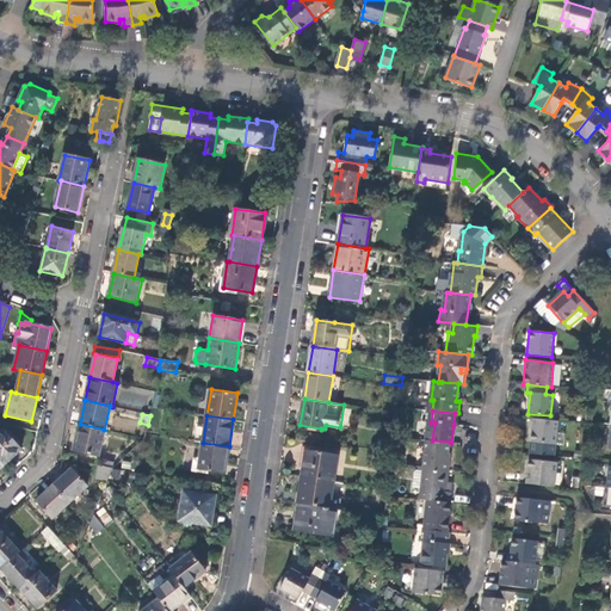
[(556,432),(557,421),(532,419),(530,442),(555,444),(556,432)]
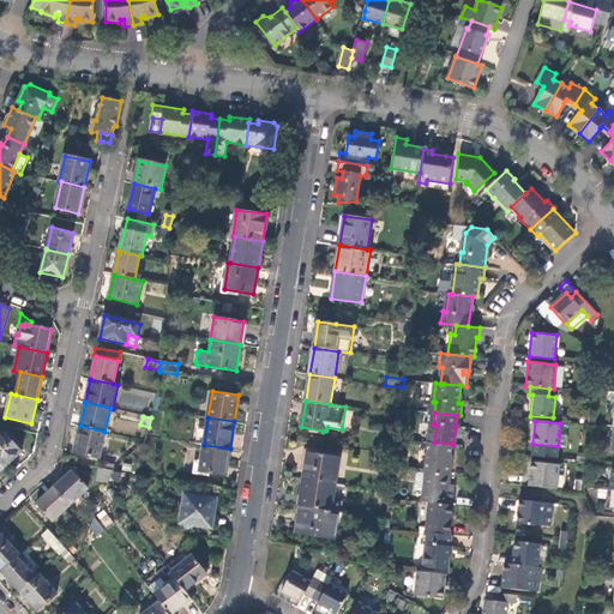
[(104,432),(80,426),(74,452),(100,458),(106,432),(104,432)]
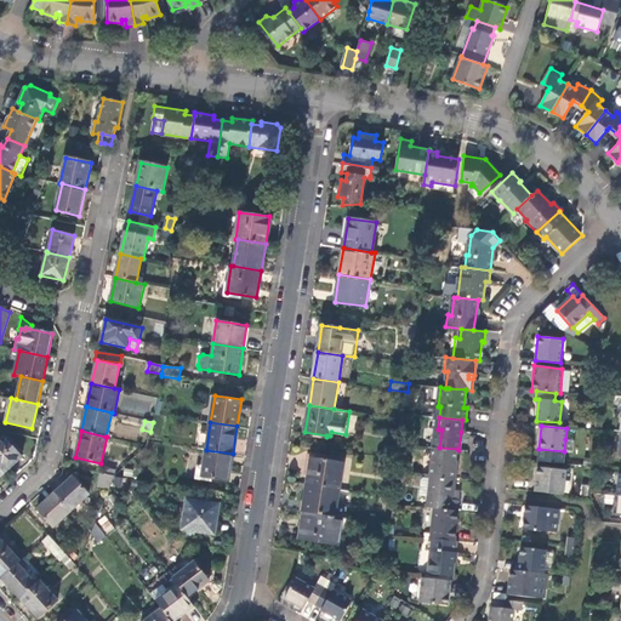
[(4,437),(0,439),(0,468),(4,473),(22,457),(4,437)]
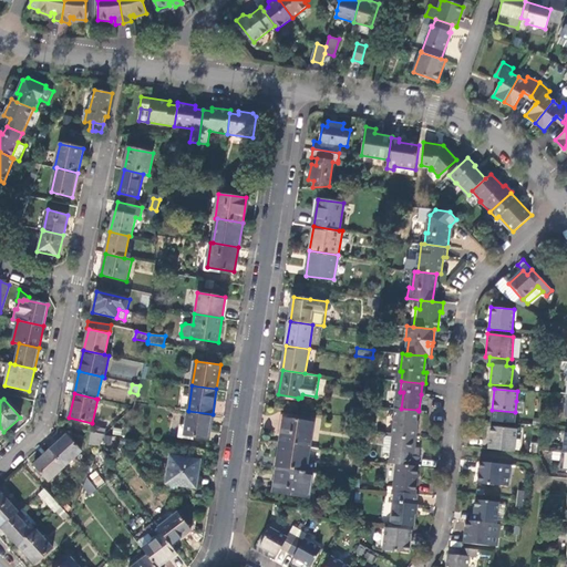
[(524,402),(516,401),(515,412),(523,413),(524,402)]
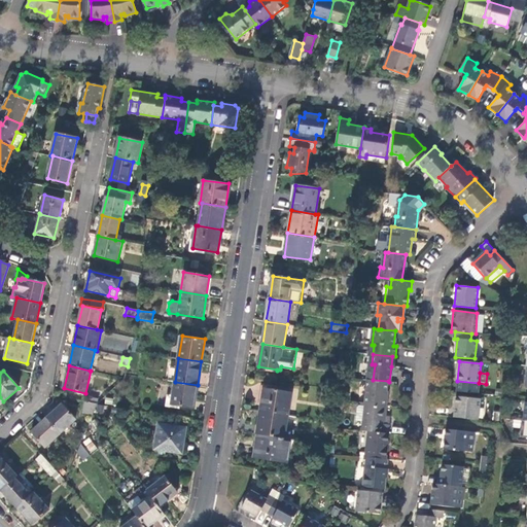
[(325,379),(324,387),(335,388),(336,381),(325,379)]
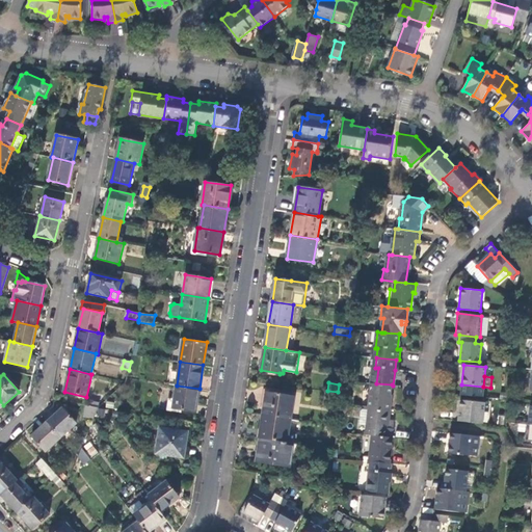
[(392,384),(376,383),(373,383),(371,405),(370,409),(391,411),(392,402),(391,402),(390,401),(392,384)]
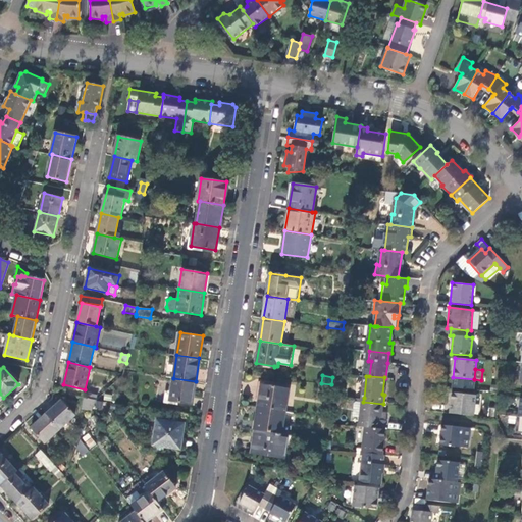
[(192,404),(196,381),(173,378),(169,400),(192,404)]
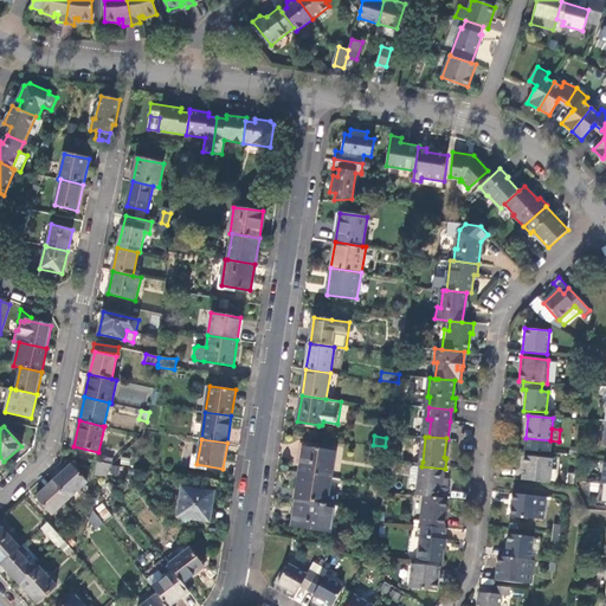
[(303,446),(300,472),(331,477),(335,451),(303,446)]
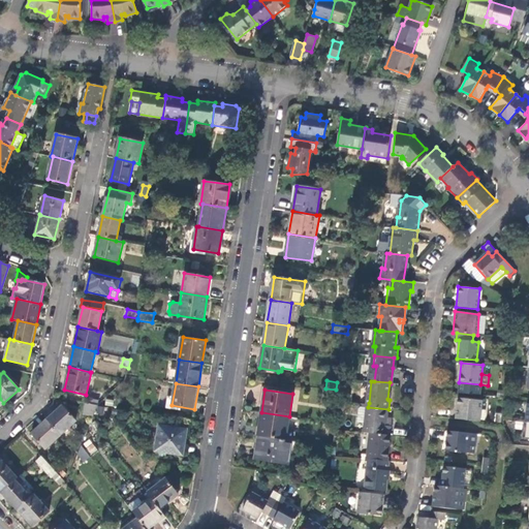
[(456,418),(479,422),(481,400),(458,398),(456,418)]
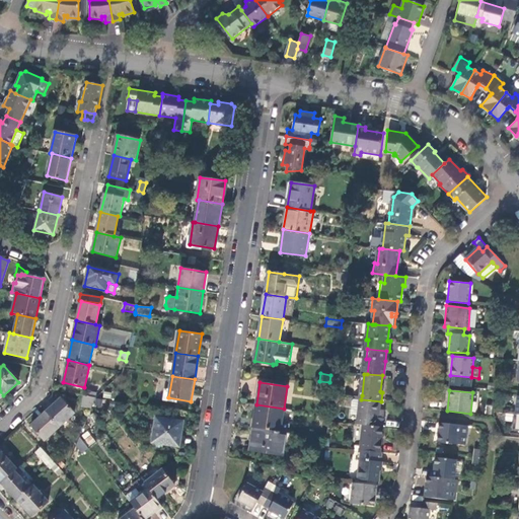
[(91,409),(95,397),(87,396),(83,395),(81,406),(91,409)]
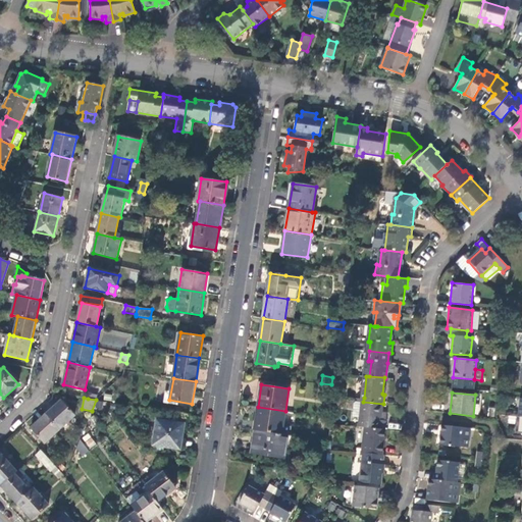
[(46,415),(59,429),(74,416),(61,401),(55,406),(51,410),(46,415)]
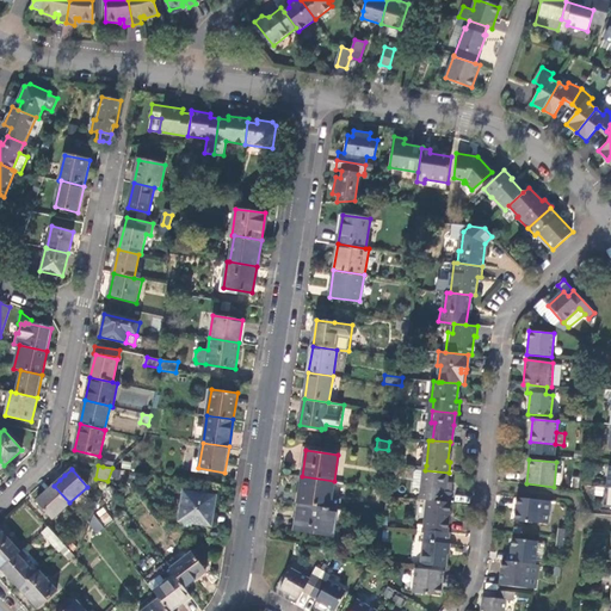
[(424,469),(419,469),(417,471),(414,488),(423,489),(424,469)]
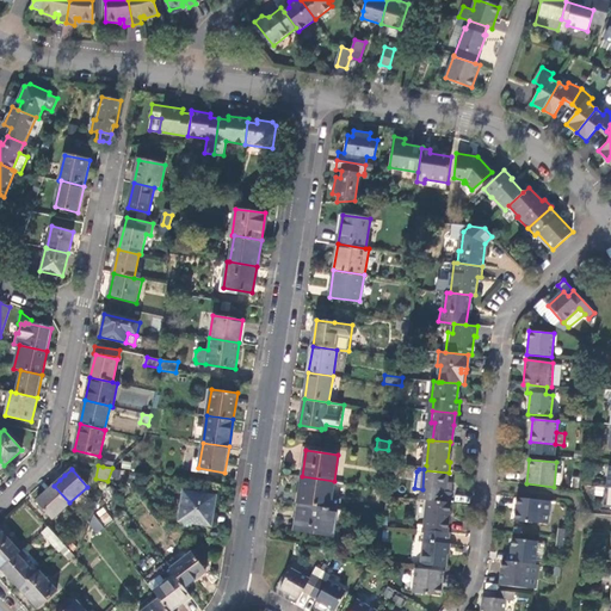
[(448,481),(449,473),(425,470),(424,469),(423,489),(421,499),(429,500),(451,503),(452,492),(446,492),(448,481)]
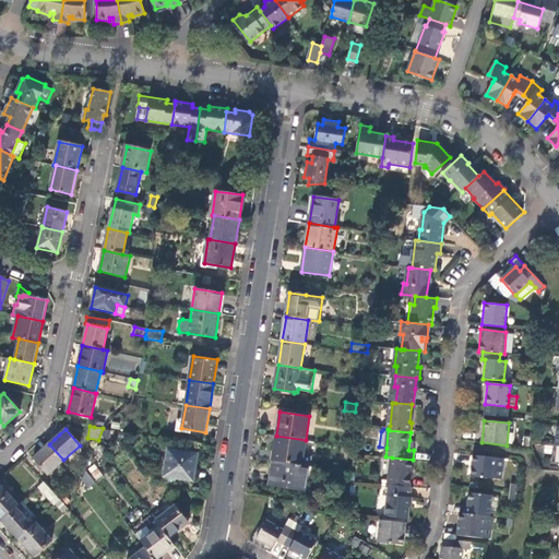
[(306,440),(276,436),(273,460),(302,464),(306,440)]
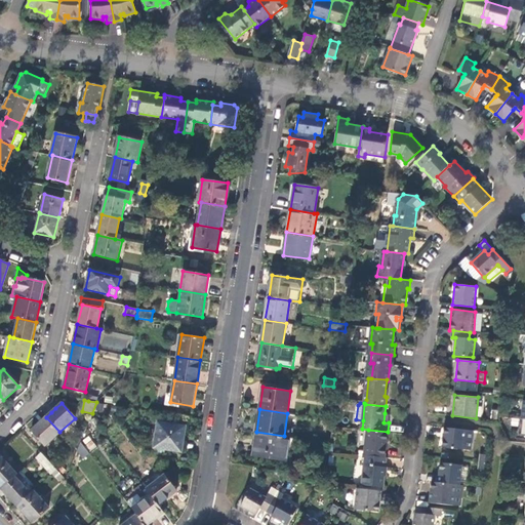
[(45,446),(59,432),(46,417),(31,431),(45,446)]
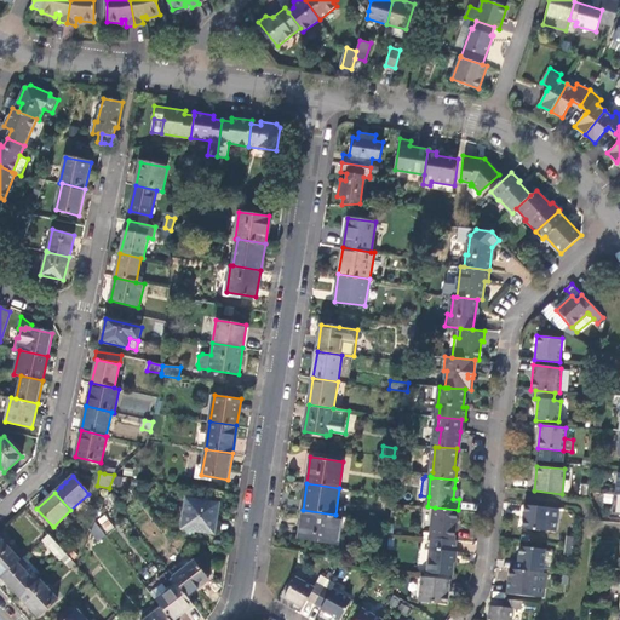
[(182,527),(213,532),(218,503),(187,498),(182,527)]
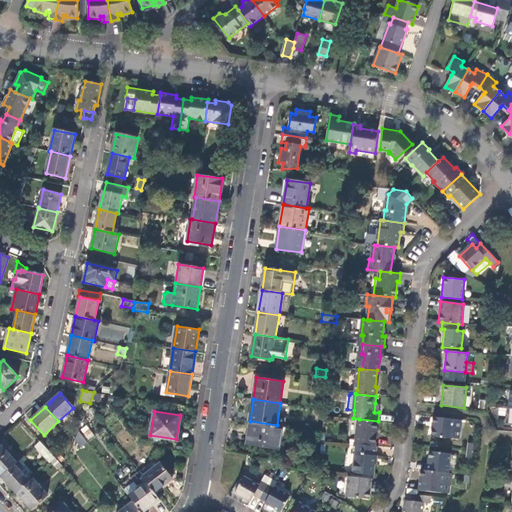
[(459,439),(461,420),(433,417),(431,436),(451,438),(459,439)]
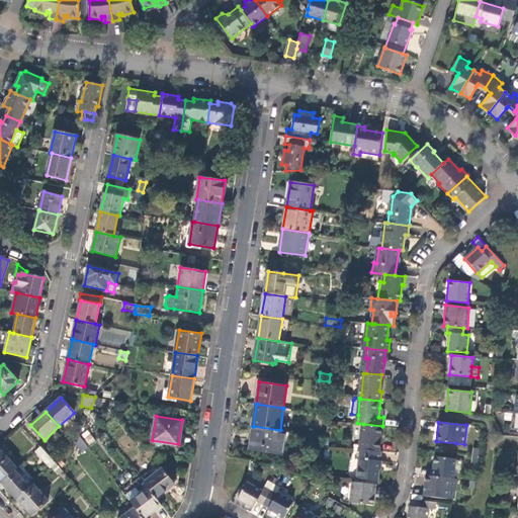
[(379,451),(382,426),(363,424),(360,445),(360,449),(379,451)]
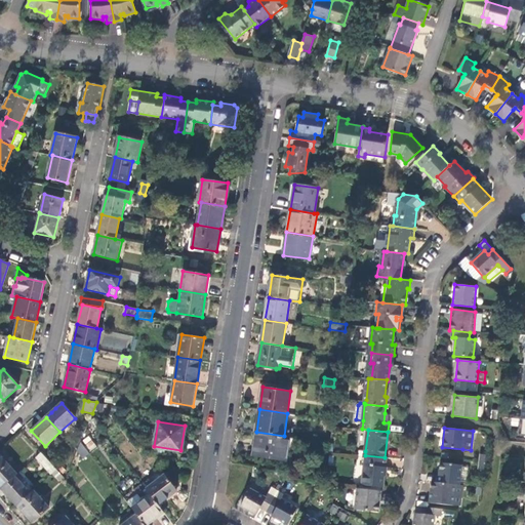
[(284,436),(256,432),(252,454),(286,459),(289,437),(284,436)]
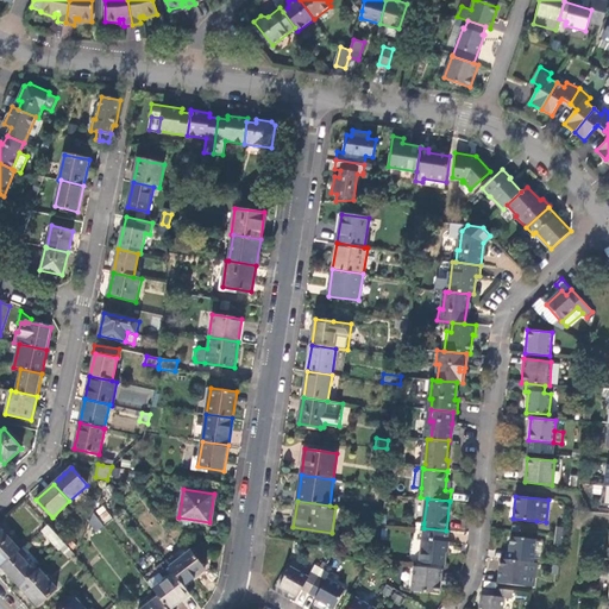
[(105,506),(95,510),(102,523),(112,519),(105,506)]
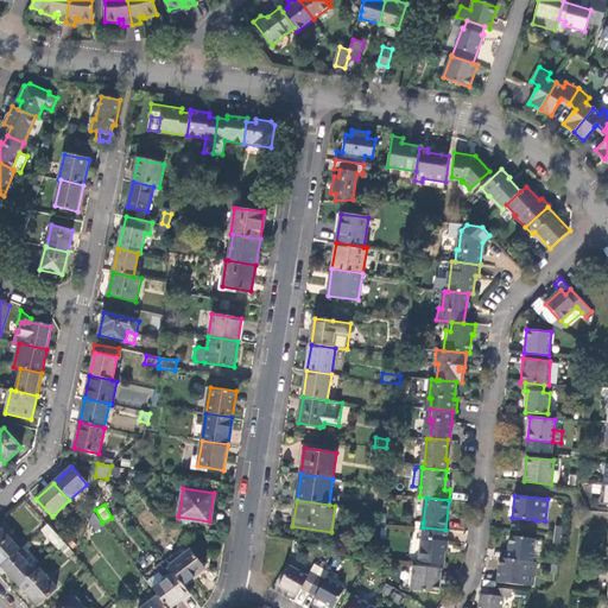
[(105,526),(93,512),(89,521),(97,531),(105,526)]
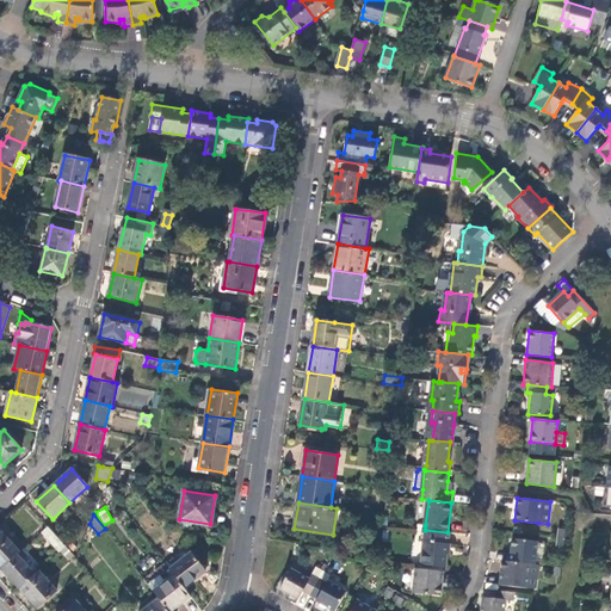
[(66,547),(48,528),(41,532),(59,553),(66,547)]
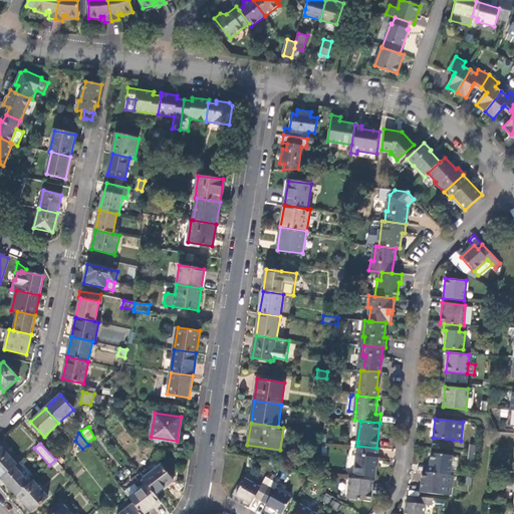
[(378,448),(376,448),(357,446),(355,445),(354,455),(356,456),(354,474),(374,476),(376,460),(376,457),(378,448)]
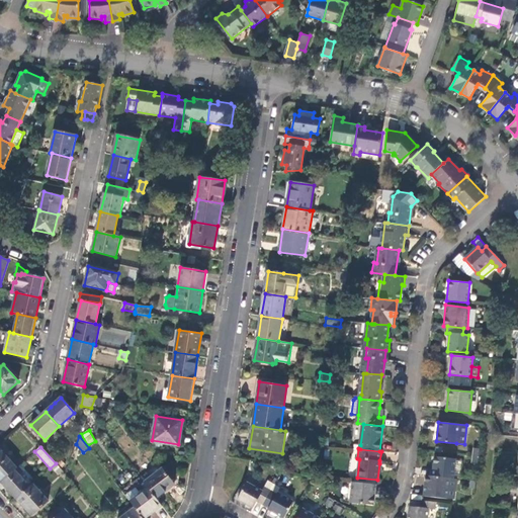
[(0,452),(0,481),(1,482),(14,470),(17,468),(1,451),(0,452)]
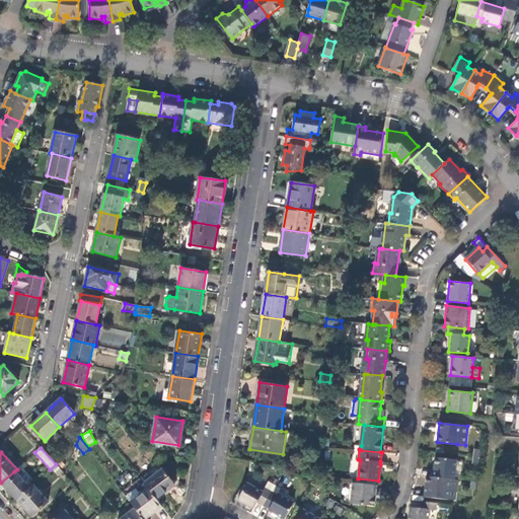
[(433,476),(454,478),(455,461),(456,459),(435,457),(433,476)]
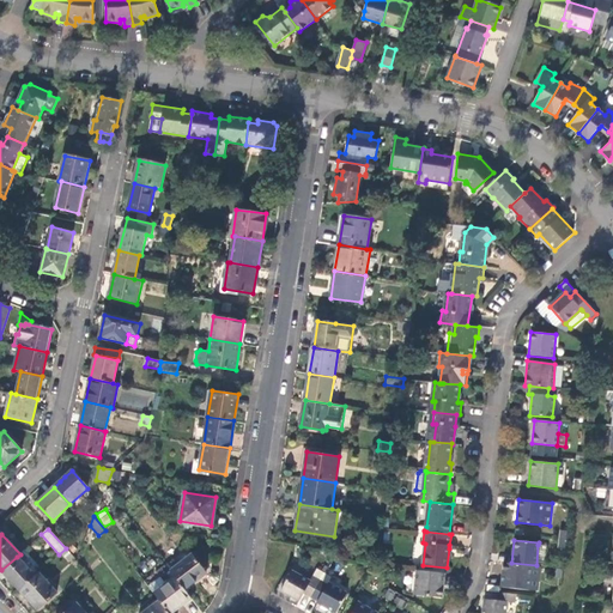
[(541,566),(545,566),(547,546),(538,545),(536,565),(541,566)]
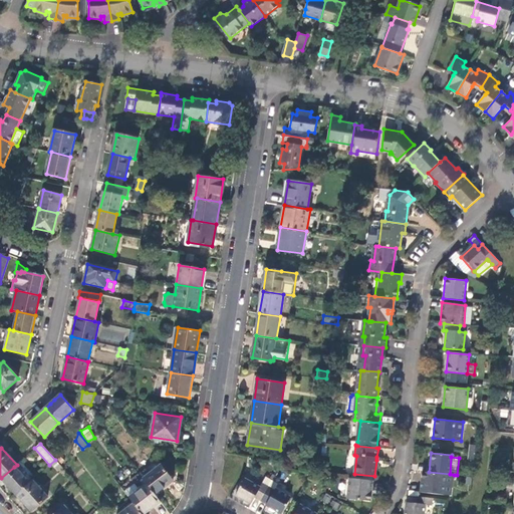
[(161,466),(143,479),(147,484),(155,495),(173,481),(161,466)]
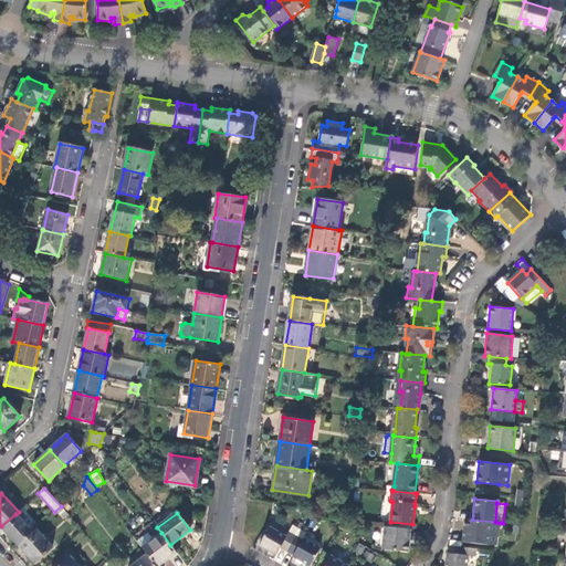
[(16,514),(1,526),(18,545),(32,532),(16,514)]
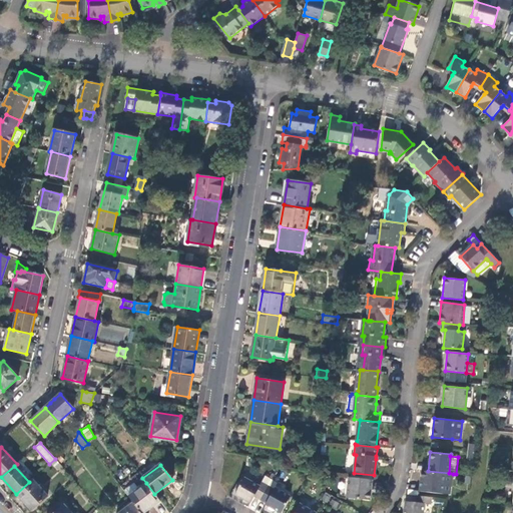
[(428,471),(421,470),(419,491),(451,494),(453,474),(449,473),(428,471)]
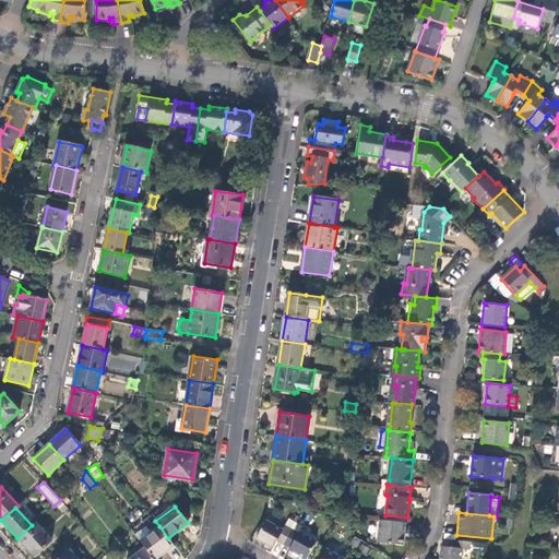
[(284,544),(293,528),(286,525),(284,530),(266,520),(256,538),(273,548),(277,540),(284,544)]
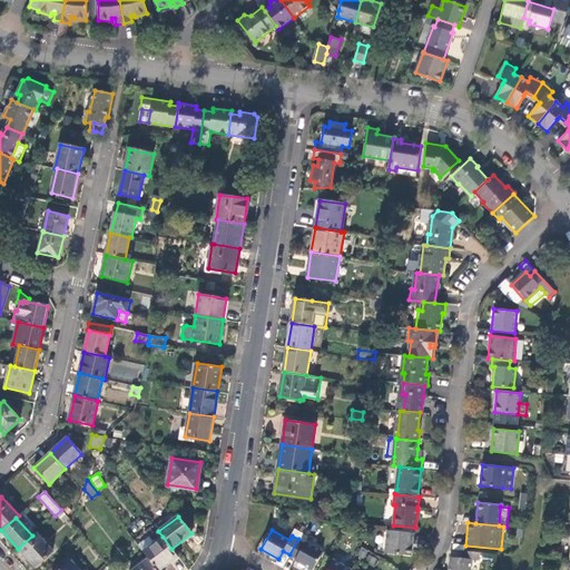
[(295,530),(292,536),(298,539),(302,533),(295,530)]
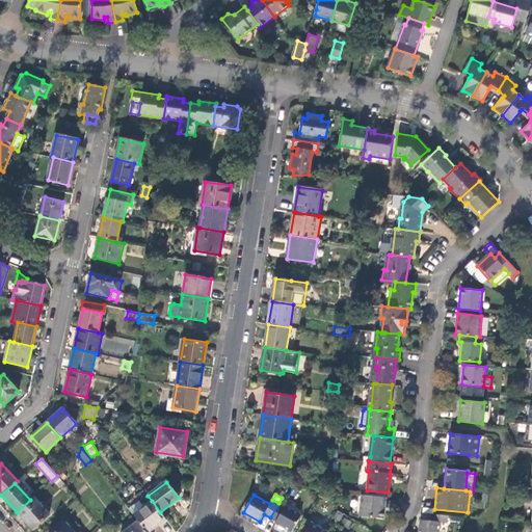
[(360,515),(383,519),(386,497),(362,495),(360,515)]
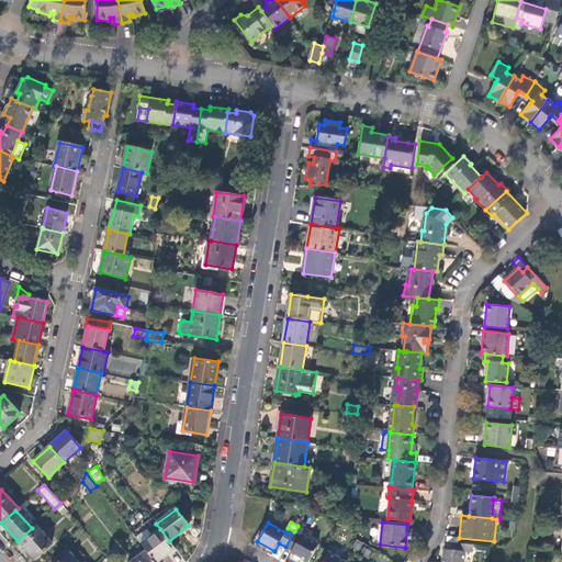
[(32,528),(18,541),(35,560),(53,543),(36,525),(32,528)]
